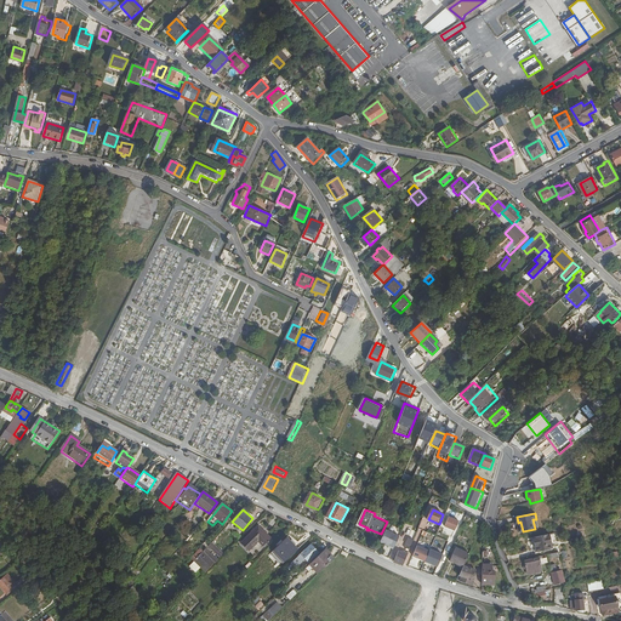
[(460,522),(450,518),(446,528),(456,531),(460,522)]
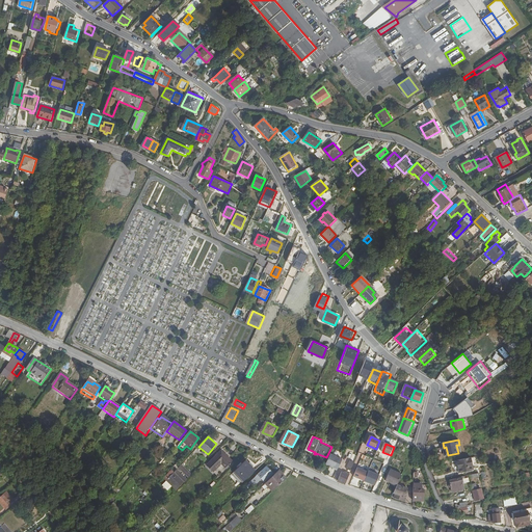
[(230,463),(232,461),(220,451),(206,466),(212,472),(221,462),(225,467),(224,468),(224,469),(228,466),(229,466),(230,464),(230,463)]
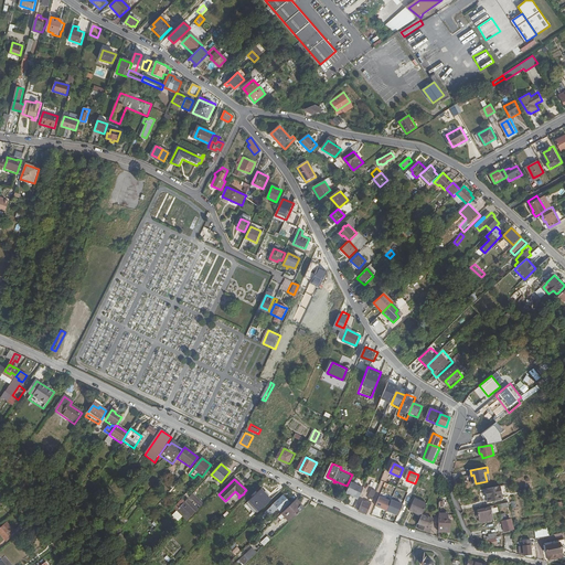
[(355,497),(360,499),(365,487),(353,481),(349,492),(356,496),(355,497)]
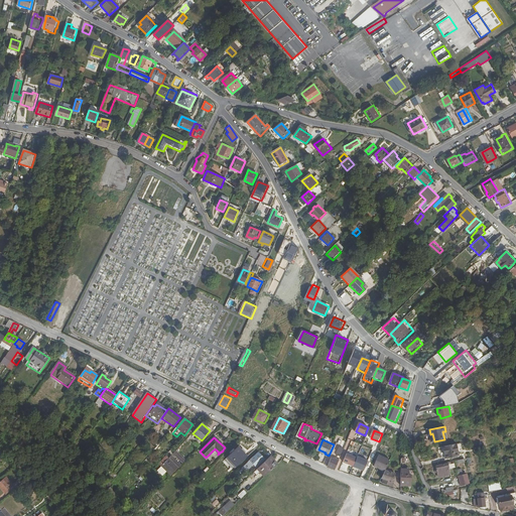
[(349,444),(353,445),(355,441),(347,439),(345,446),(348,447),(349,444)]
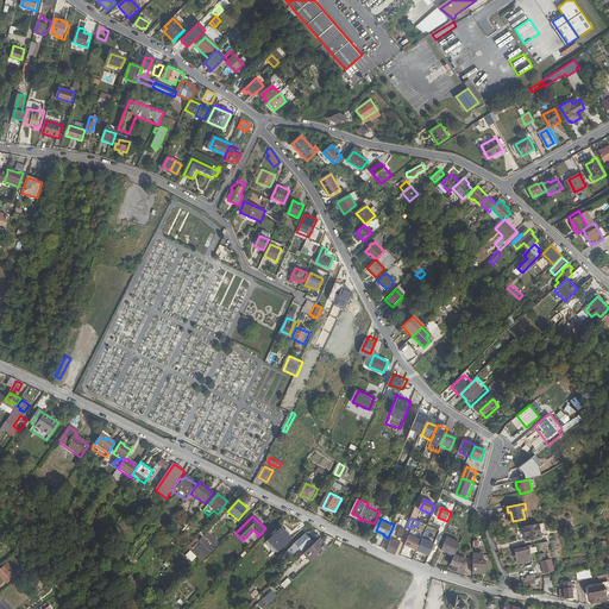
[(546,522),(525,527),(526,538),(527,537),(528,541),(542,538),(541,534),(544,534),(542,532),(547,531),(546,522)]
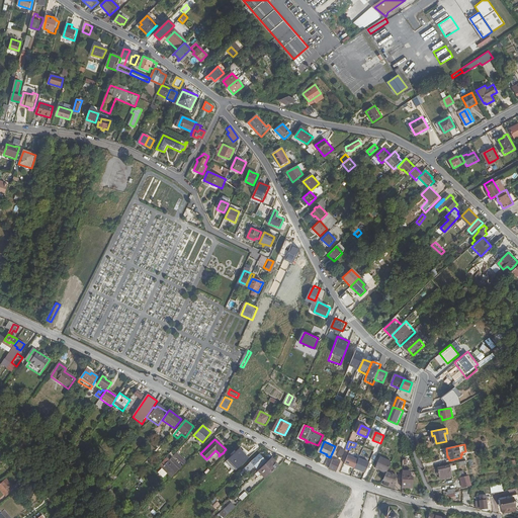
[(234,457),(237,460),(241,464),(247,457),(240,450),(234,457)]
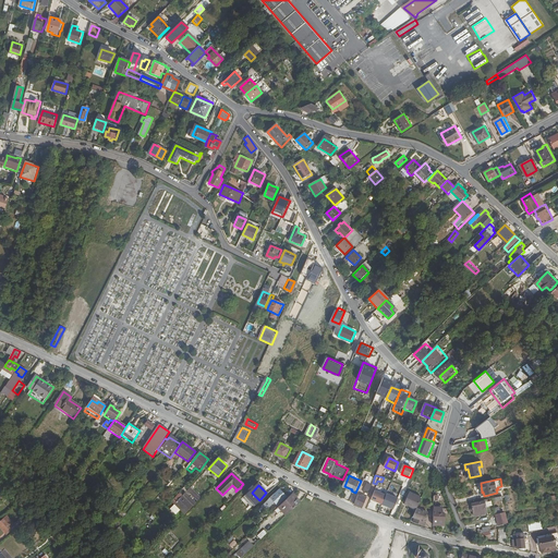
[(197,501),(201,498),(191,488),(187,492),(197,501)]
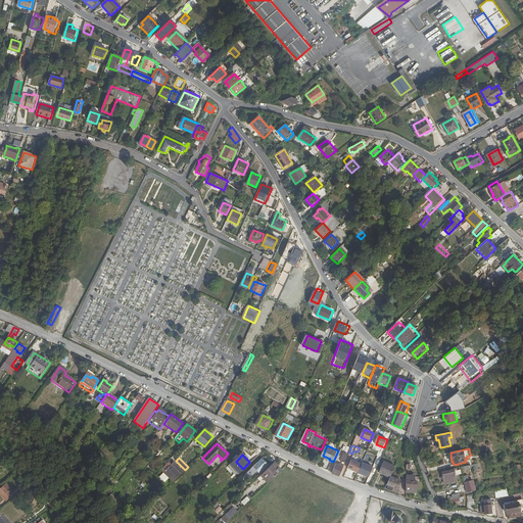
[(269,466),(262,459),(251,469),(255,473),(257,471),(260,474),(269,466)]
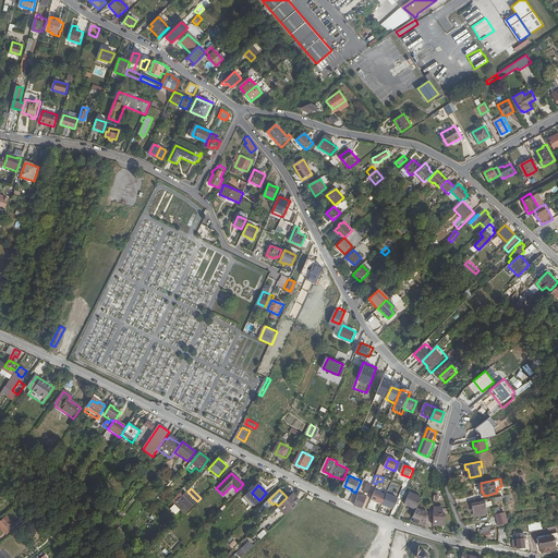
[(384,504),(388,495),(377,489),(373,498),(384,504)]
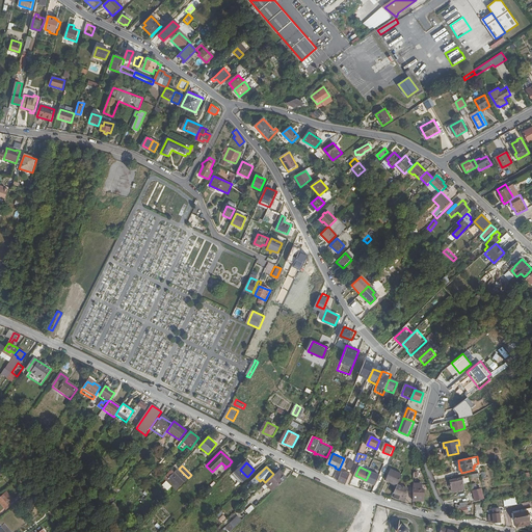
[(285,479),(286,478),(278,470),(277,471),(285,479)]
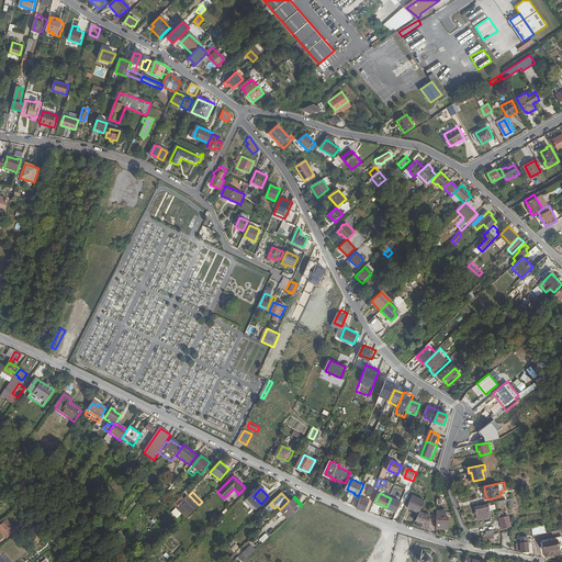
[(391,498),(386,507),(398,512),(403,502),(392,496),(391,498)]
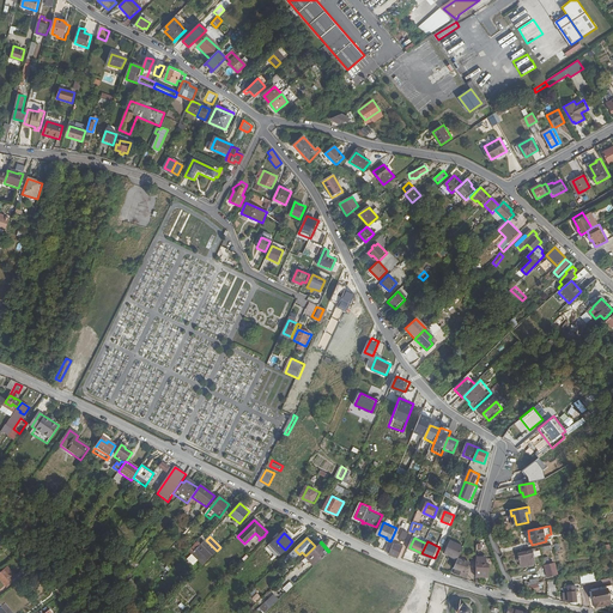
[(200,545),(198,542),(189,551),(204,565),(214,554),(202,542),(200,545)]
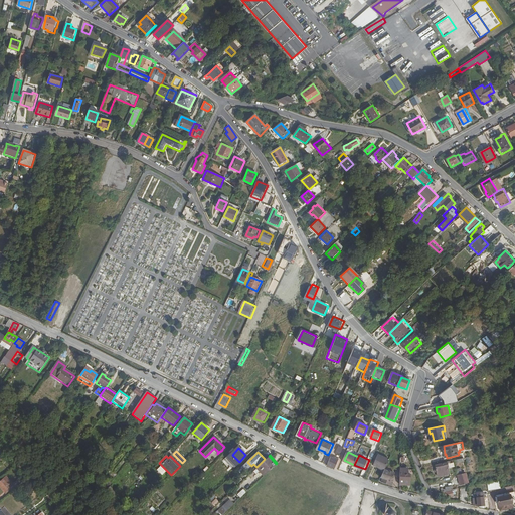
[(269,456),(267,458),(256,467),(264,475),(276,464),(269,456)]
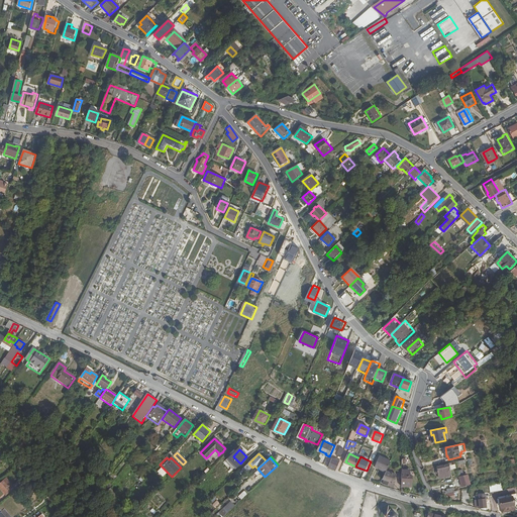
[(330,466),(337,470),(340,461),(338,460),(333,457),(330,466)]
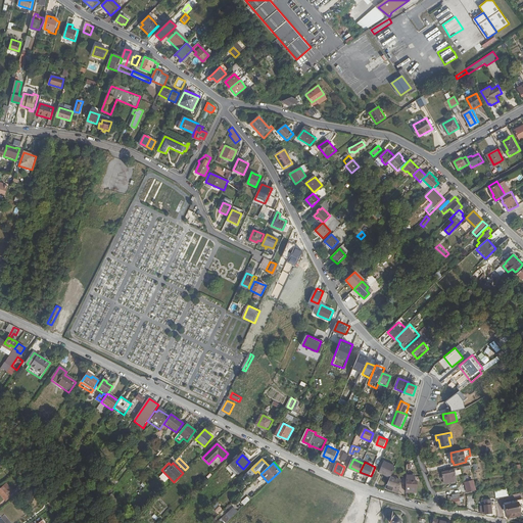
[(382,471),(393,476),(397,468),(385,463),(382,471)]
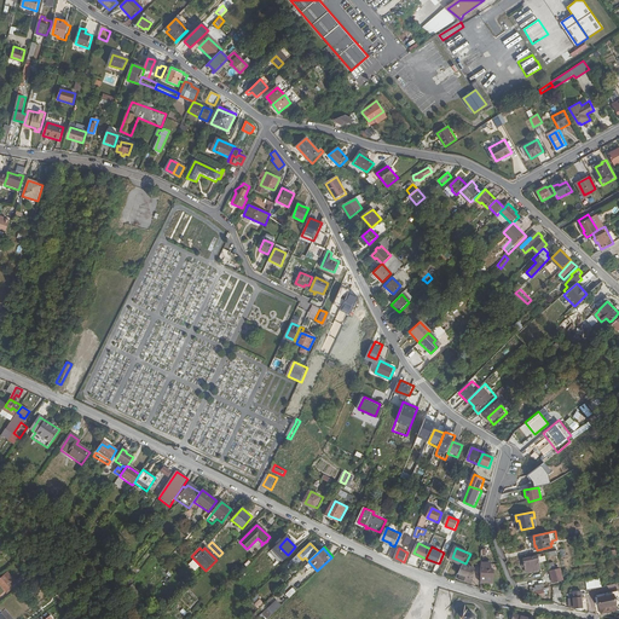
[(268,573),(271,571),(261,561),(259,563),(268,573)]
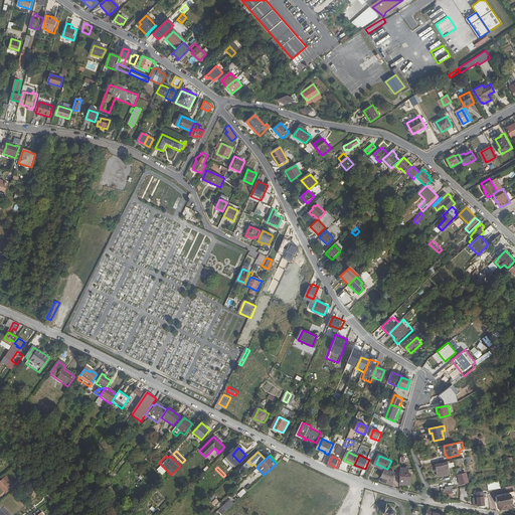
[(255,468),(263,476),(264,475),(256,467),(255,468)]
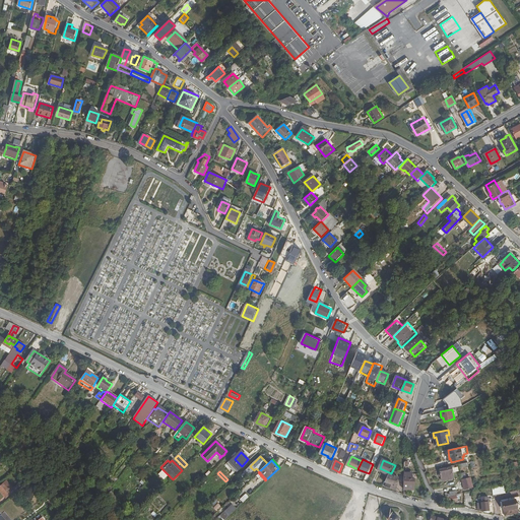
[(466,471),(462,472),(465,489),(473,486),(471,477),(468,478),(466,471)]
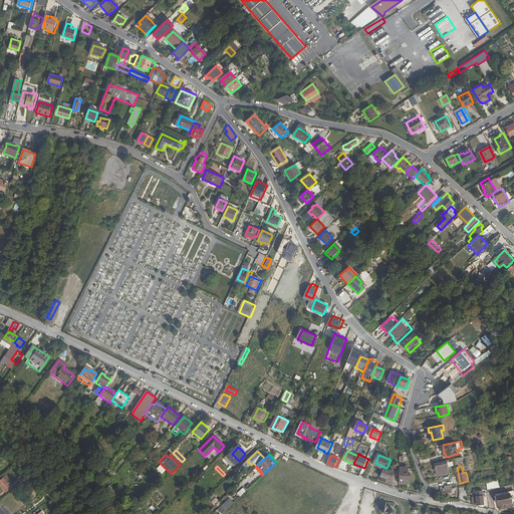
[(402,467),(401,484),(412,484),(412,473),(409,473),(409,467),(402,467)]
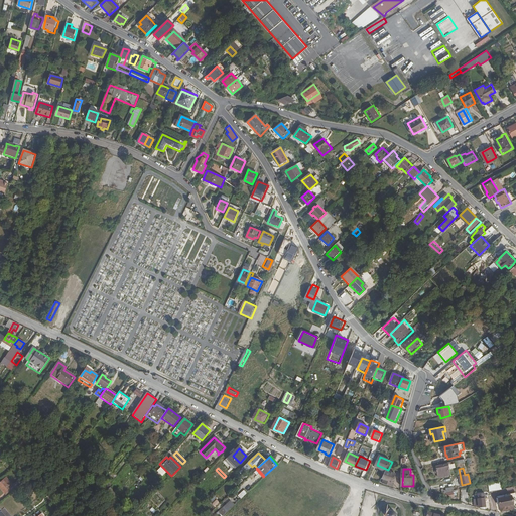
[(223,479),(215,471),(213,473),(221,481),(223,479)]
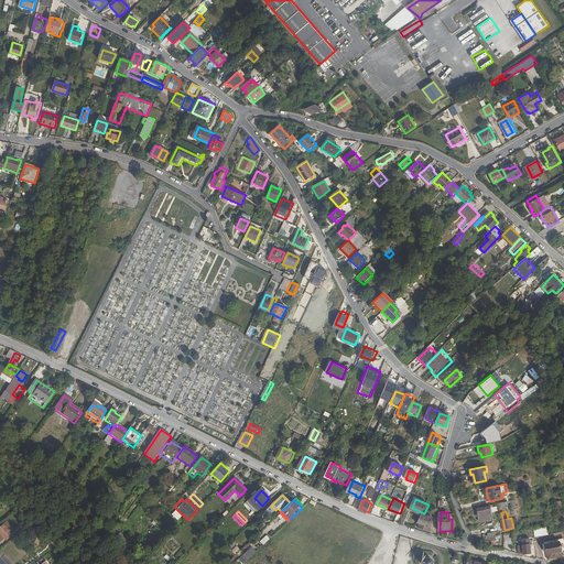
[(434,518),(423,514),(420,527),(430,530),(434,518)]
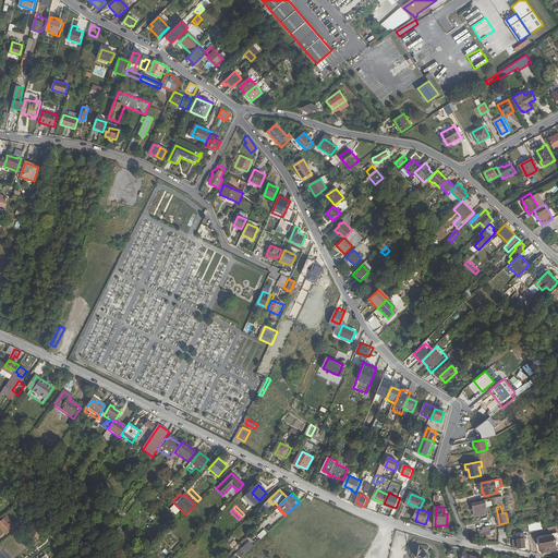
[(15,524),(17,528),(26,521),(23,517),(15,524)]
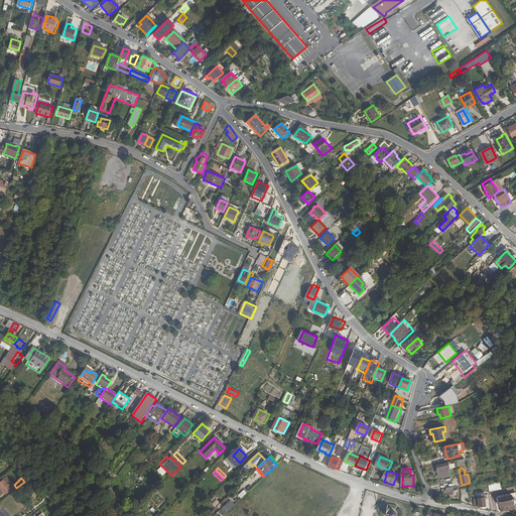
[(8,482),(2,488),(5,491),(13,484),(12,482),(11,483),(10,482),(9,483),(8,482)]
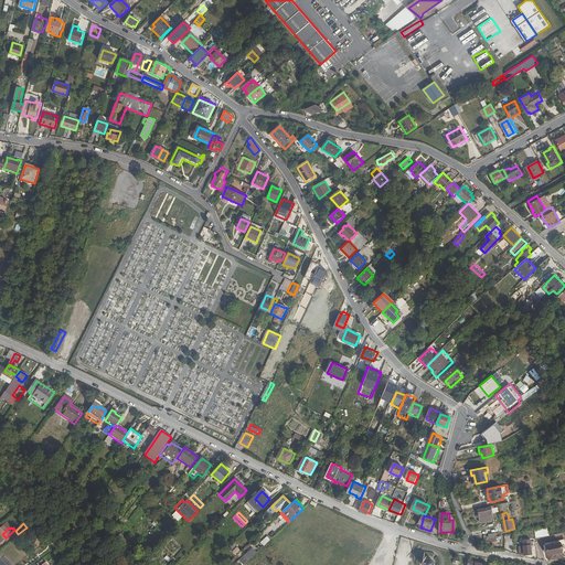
[(537,537),(552,535),(548,528),(537,530),(537,537)]
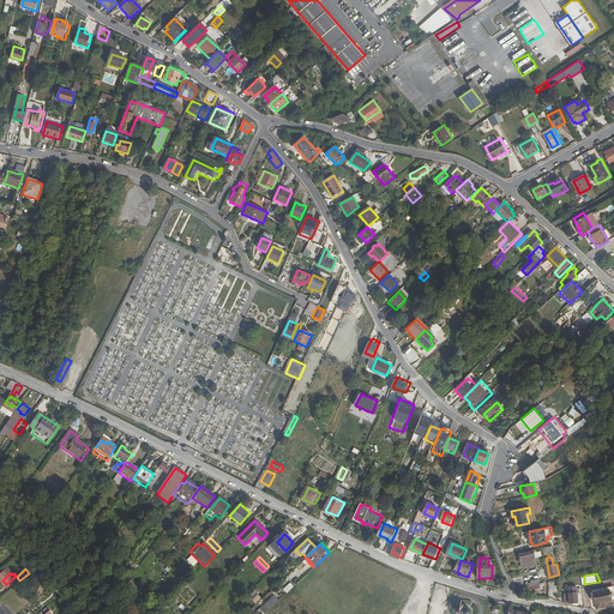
[(127,584),(132,591),(137,589),(131,581),(127,584)]
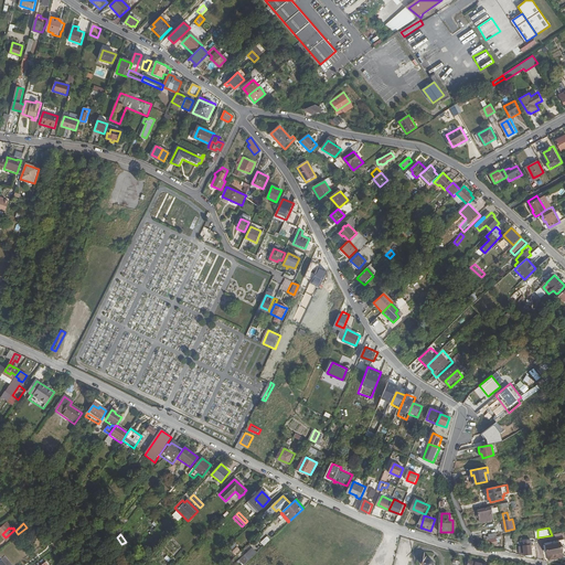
[(266,535),(260,543),(264,546),(270,539),(266,535)]
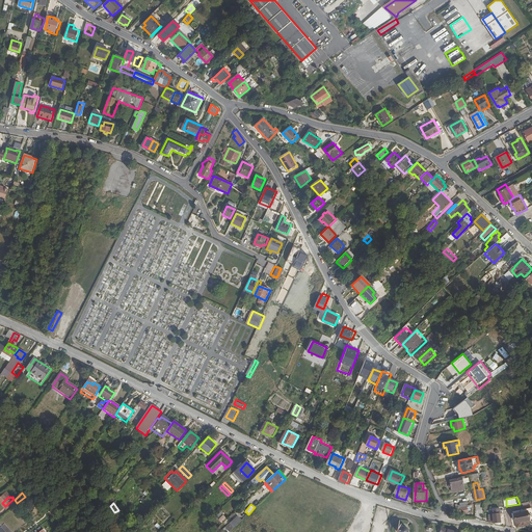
[(531,507),(528,508),(529,510),(514,512),(517,527),(531,524),(531,507)]
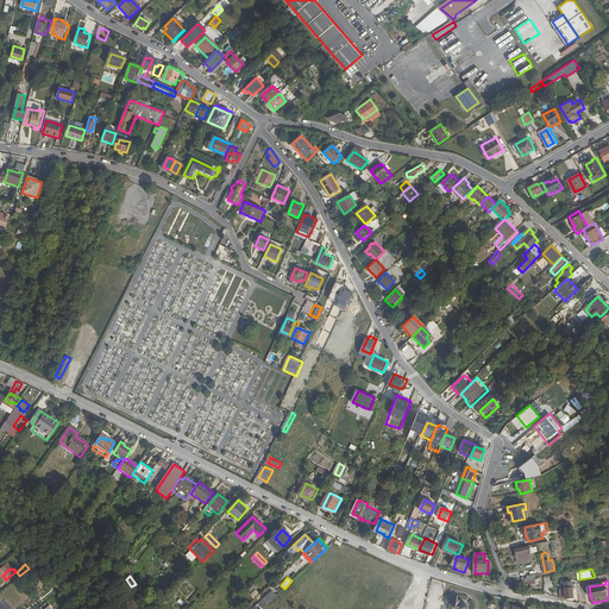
[(256,589),(250,594),(253,598),(259,594),(256,589)]
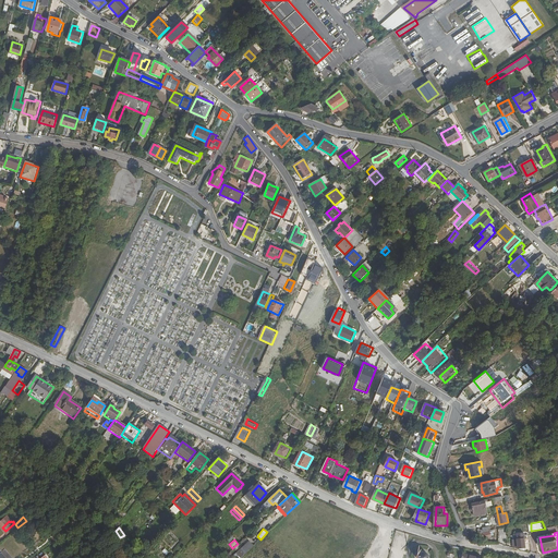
[(239,557),(253,545),(249,540),(234,554),(239,557)]
